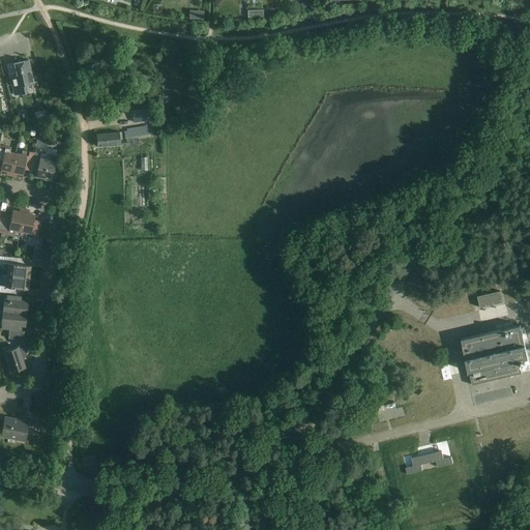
[(10,78),(15,95),(28,92),(27,85),(34,84),(28,60),(15,63),(17,76),(10,78)]
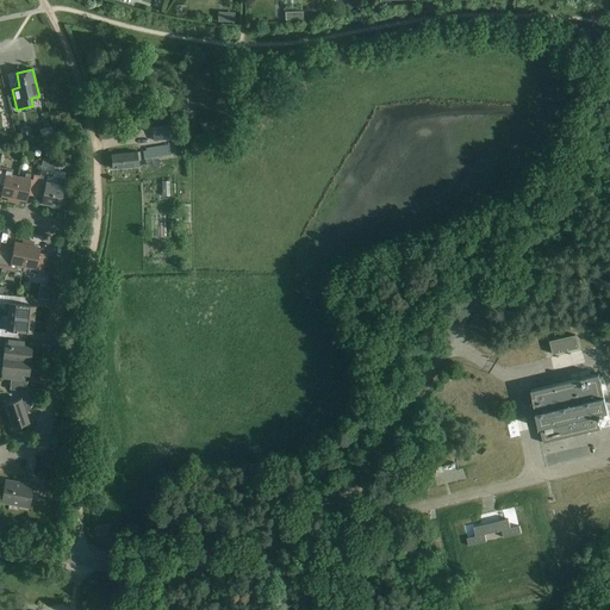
[(31,134),(41,130),(37,120),(27,124),(31,134)]
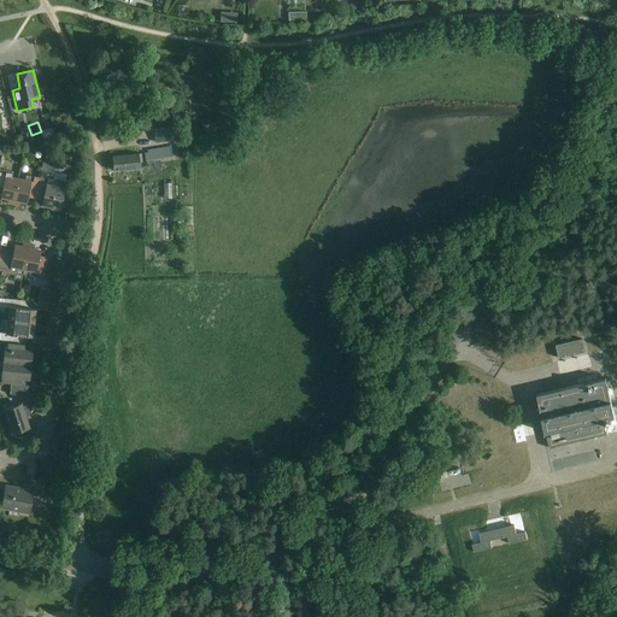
[(153,129),(156,144),(187,139),(186,134),(181,134),(180,125),(153,129)]
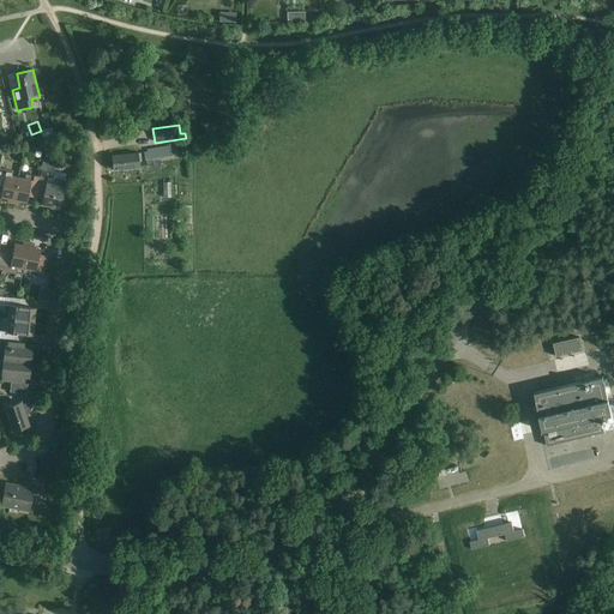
[(144,152),(145,161),(172,157),(170,146),(146,150),(146,152),(144,152)]
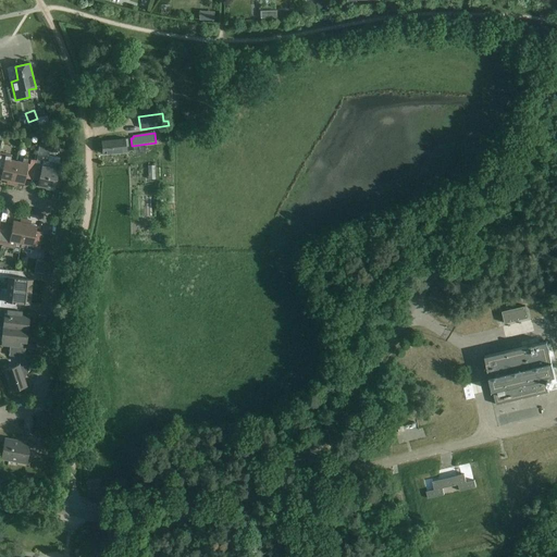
[(127,139),(112,140),(101,141),(102,153),(128,151),(127,139)]
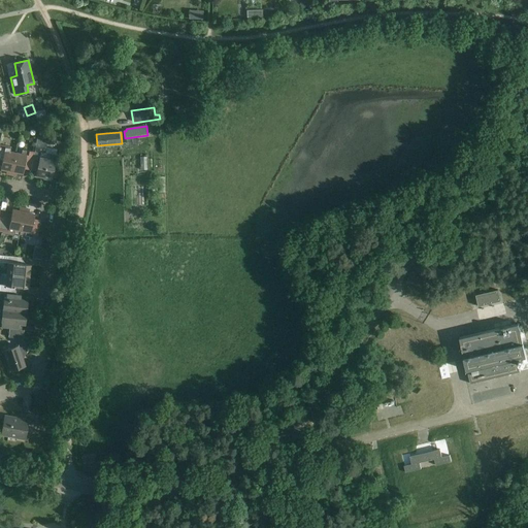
[(7,174),(10,175),(15,153),(9,152),(10,147),(0,144),(0,163),(1,164),(0,169),(7,171),(8,172),(7,174)]
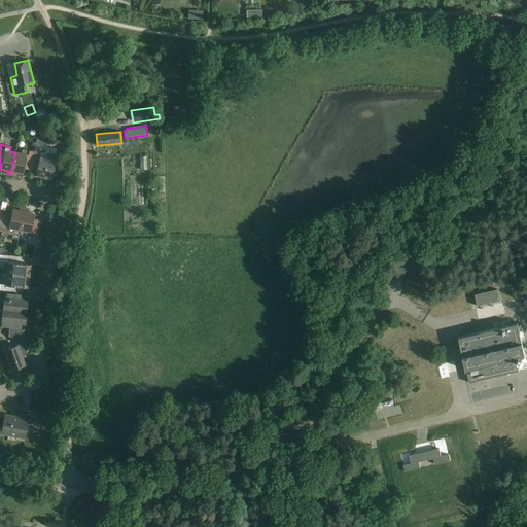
[(34,152),(32,163),(38,164),(36,176),(44,178),(43,179),(49,180),(49,179),(50,179),(53,171),(55,172),(57,166),(54,165),(55,160),(56,154),(57,149),(46,147),(42,146),(36,145),(34,152)]
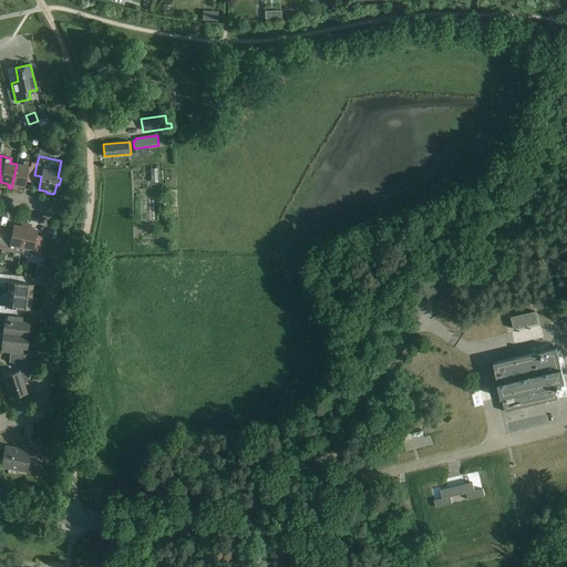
[(32,188),(34,175),(37,164),(23,161),(22,165),(17,164),(11,188),(16,189),(16,186),(18,186),(24,187),(26,182),(32,183),(31,188),(32,188)]
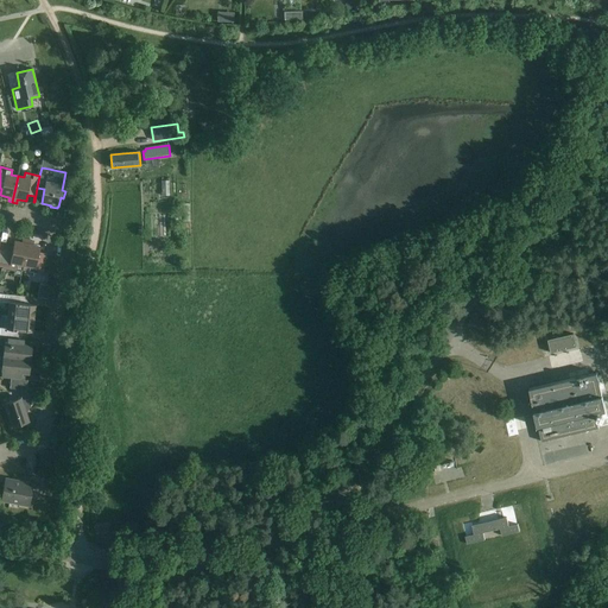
[(13,247),(6,246),(2,266),(16,270),(17,265),(23,266),(29,240),(24,239),(24,241),(21,242),(14,241),(13,247)]
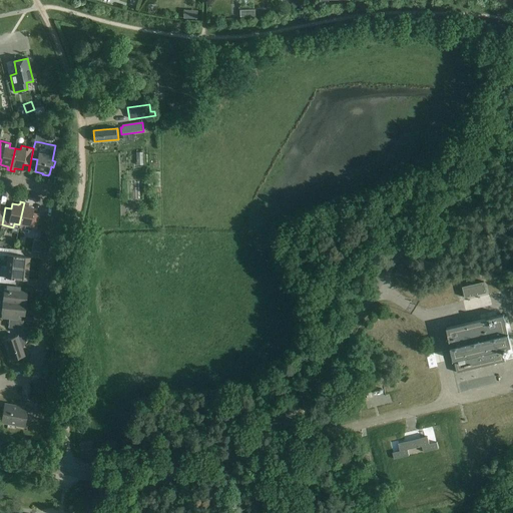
[(27,203),(24,202),(19,224),(18,228),(35,231),(39,214),(33,213),(34,207),(27,206),(26,205),(27,203)]
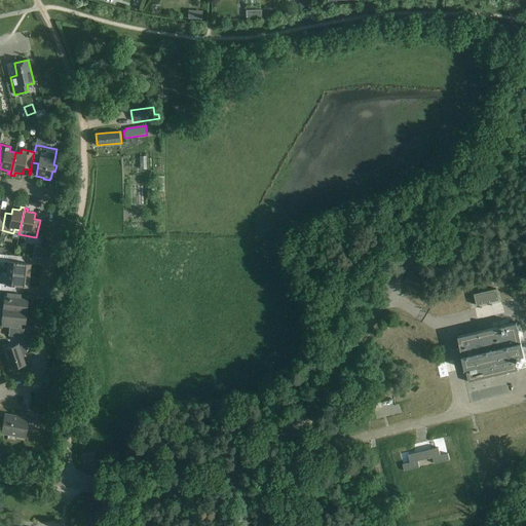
[(34,247),(32,257),(41,259),(42,248),(34,247)]
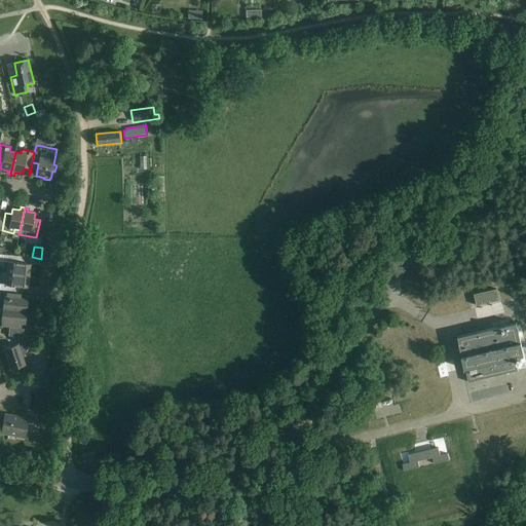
[(8,262),(6,273),(29,275),(31,264),(21,263),(22,257),(2,255),(2,261),(8,262)]
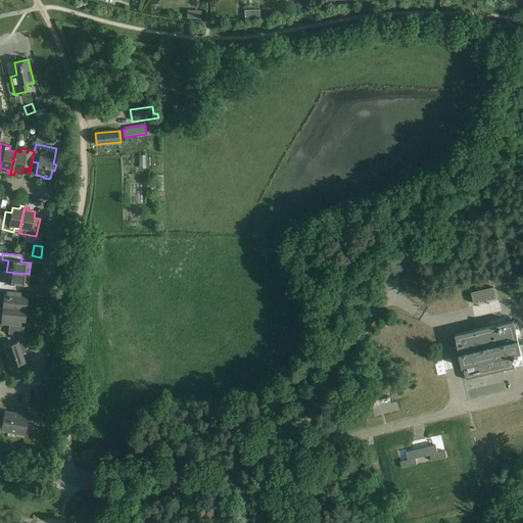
[(0,288),(17,290),(18,285),(28,286),(29,274),(6,272),(6,278),(0,277),(0,288)]
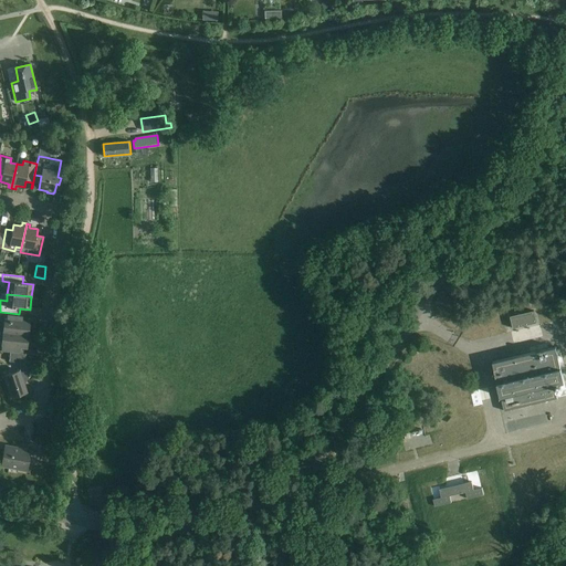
[(513,328),(536,323),(534,311),(510,317),(513,328)]
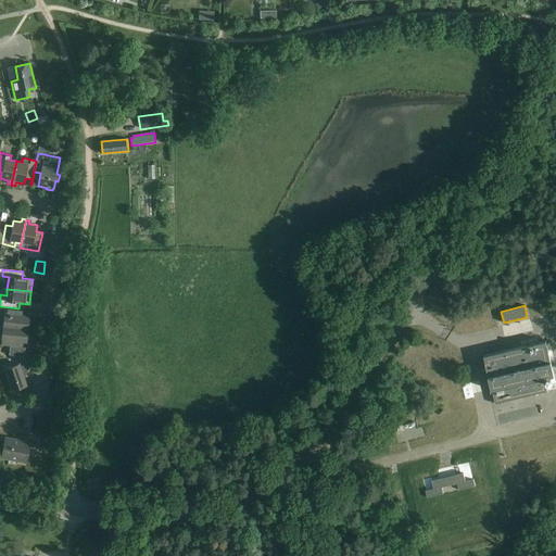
[(0,306),(0,314),(4,315),(3,320),(3,326),(27,329),(28,316),(22,316),(23,310),(19,308),(0,306)]
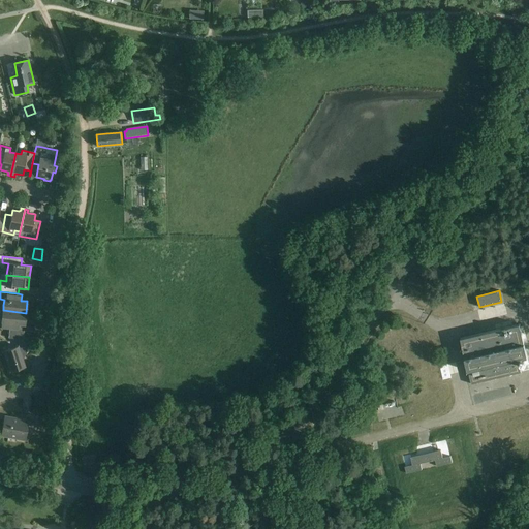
[(3,310),(2,322),(2,329),(9,330),(18,331),(18,330),(19,324),(24,324),(26,313),(3,310)]
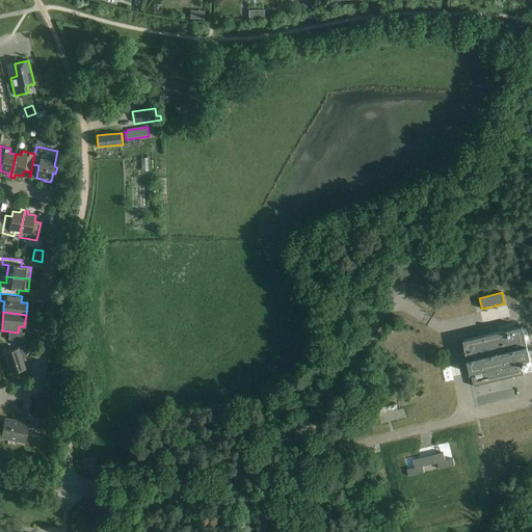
[(531,372),(531,366),(531,360),(523,326),(462,341),(474,387),(531,372)]
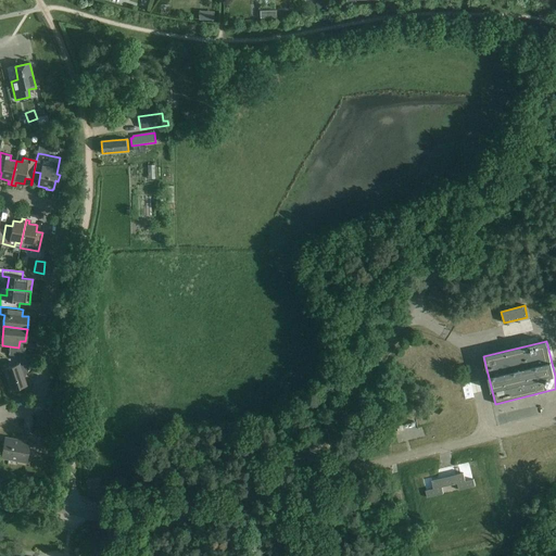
[(19,348),(10,346),(9,355),(20,356),(20,365),(3,369),(11,390),(26,386),(23,375),(28,373),(29,362),(24,362),(25,348),(19,348)]
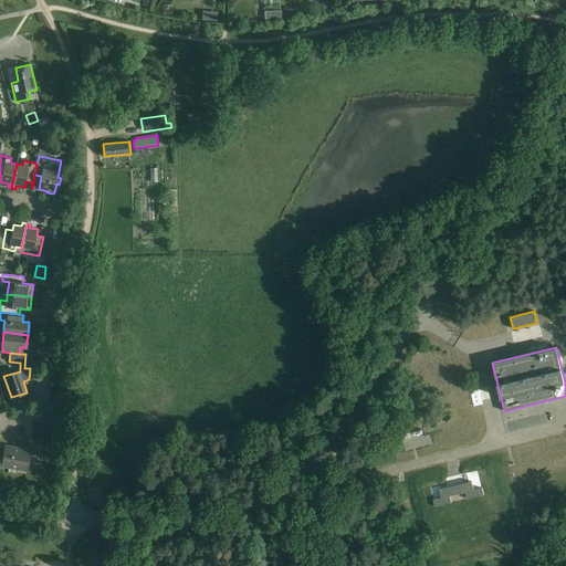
[(494,398),(492,386),(475,389),(479,405),(486,402),(486,399),(494,398)]
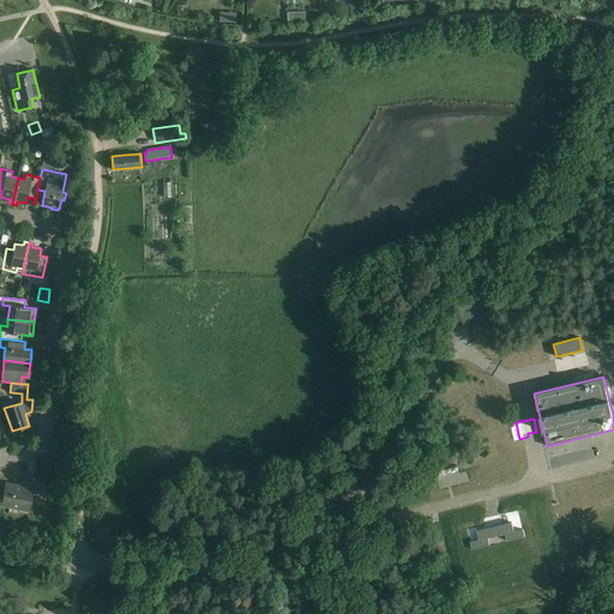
[(18,510),(29,511),(34,488),(5,483),(1,503),(19,506),(18,510)]
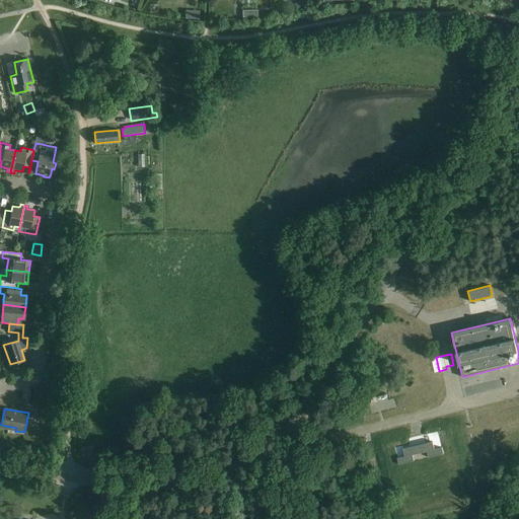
[(404,456),(397,458),(398,464),(414,461),(413,455),(427,452),(428,457),(443,454),(442,448),(434,449),(433,442),(402,449),(404,456)]
